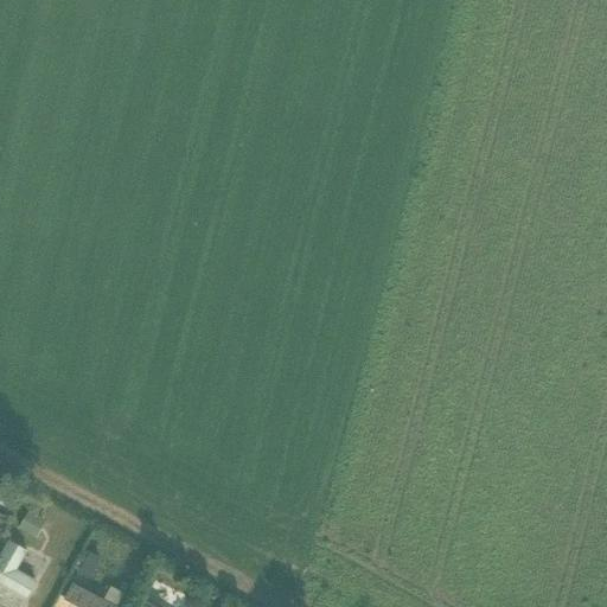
[(0,480),(0,503),(7,506),(16,489),(0,480)]
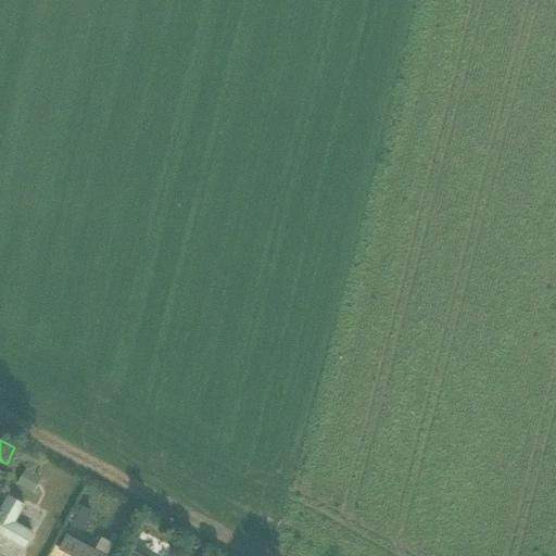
[(26,468),(17,484),(29,491),(38,475),(26,468)]
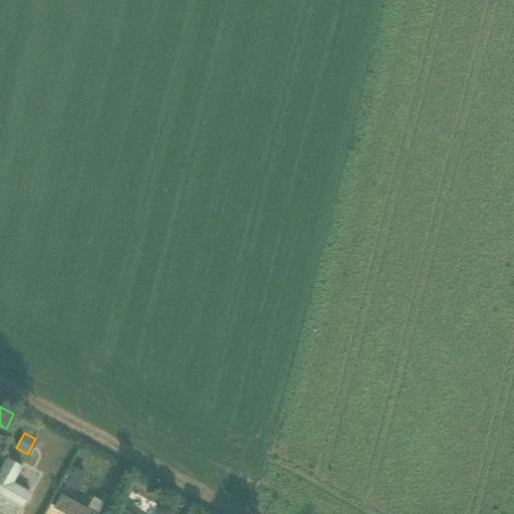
[(7,458),(0,470),(0,494),(22,507),(31,492),(14,482),(23,467),(7,458)]
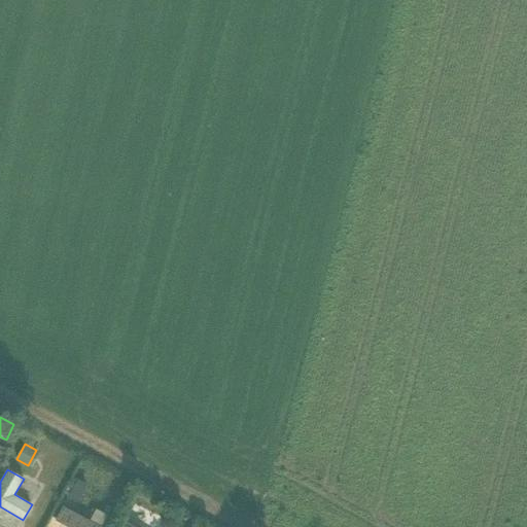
[(78,479),(69,496),(78,501),(88,484),(78,479)]
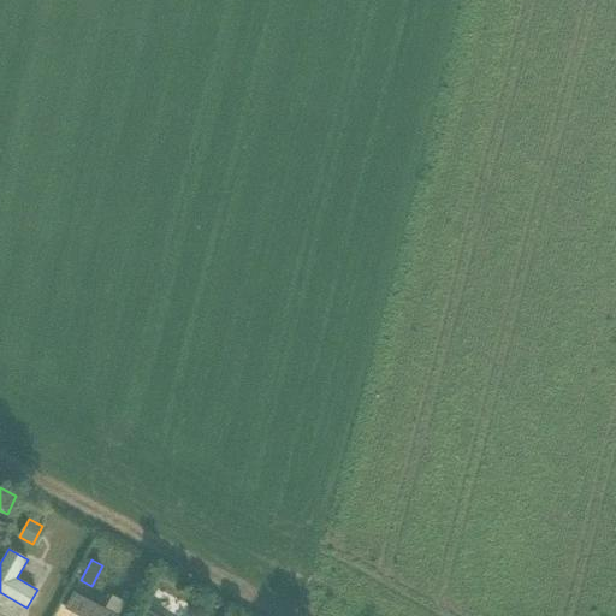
[(76,582),(65,609),(84,615),(117,615),(123,602),(76,582)]
